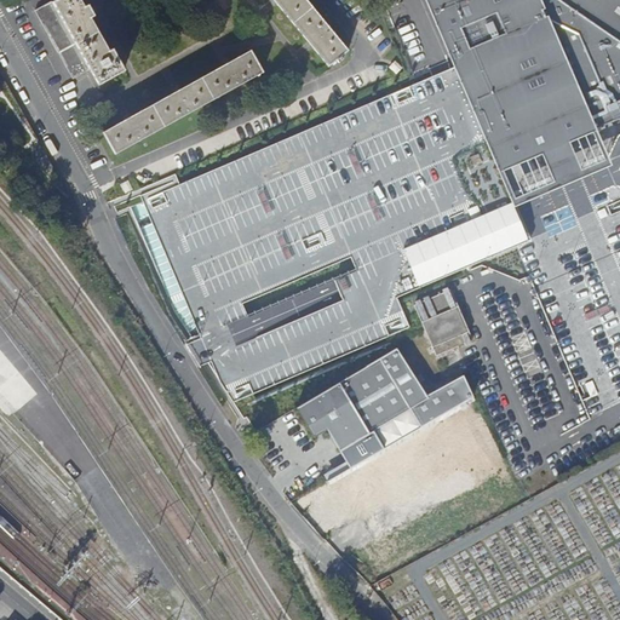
[(52,1),(36,11),(74,79),(90,69),(98,85),(125,70),(113,49),(108,51),(90,18),(93,16),(87,5),(84,7),(79,0),(56,0),(53,3),(52,1)]
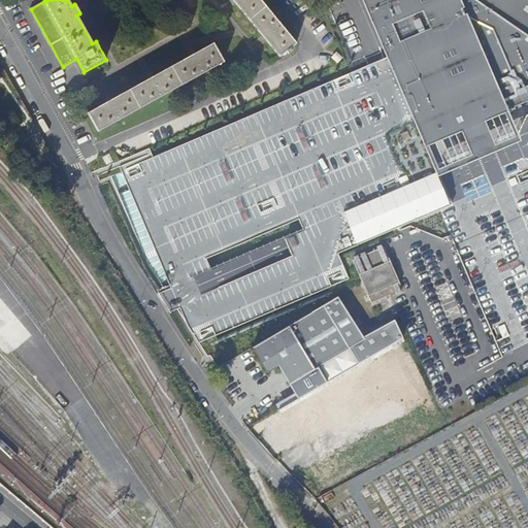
[(277,20),(260,0),(233,0),(234,0),(237,4),(263,36),(265,38),(267,40),(281,57),(297,43),(277,20)]
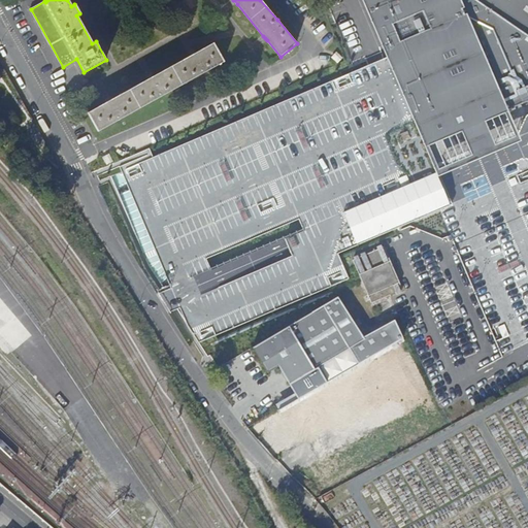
[(527,103),(527,0),(362,0),(427,146),(527,103)]
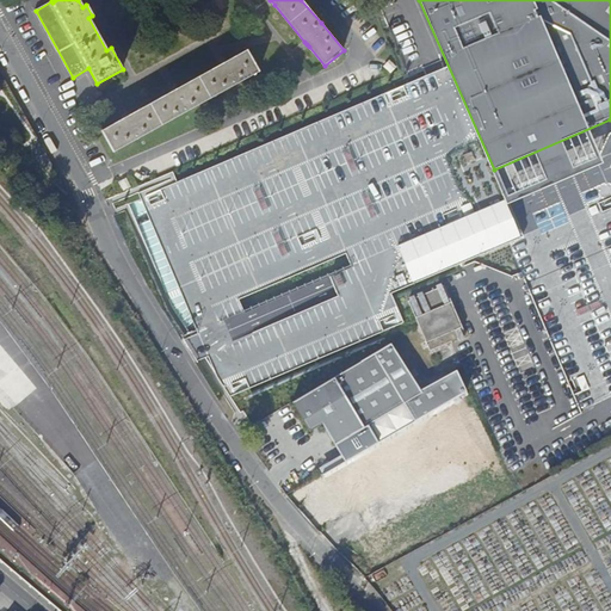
[(102,131),(113,152),(260,72),(248,50),(226,63),(223,65),(221,66),(179,88),(174,91),(173,92),(129,116),(125,118),(102,131)]
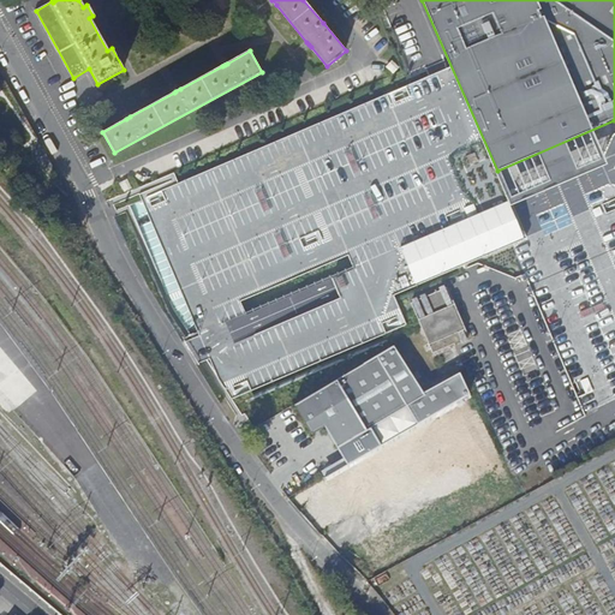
[(447,58),(425,67),(428,73),(449,65),(447,58)]
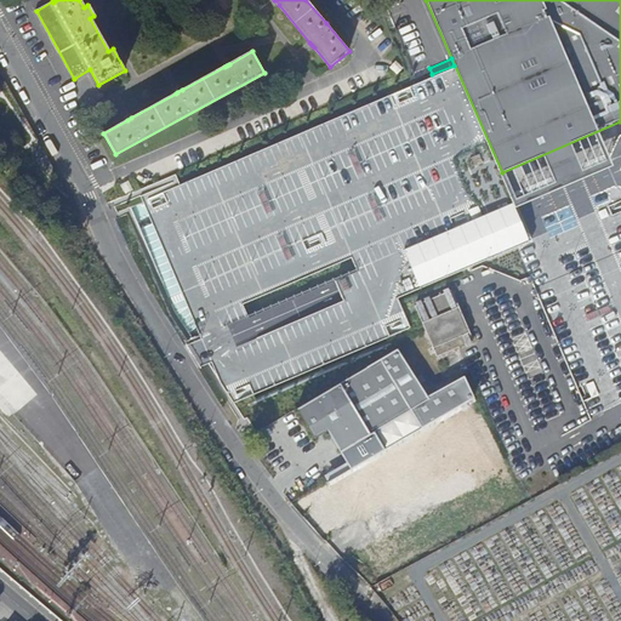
[(416,305),(438,355),(474,340),(453,290),(416,305)]
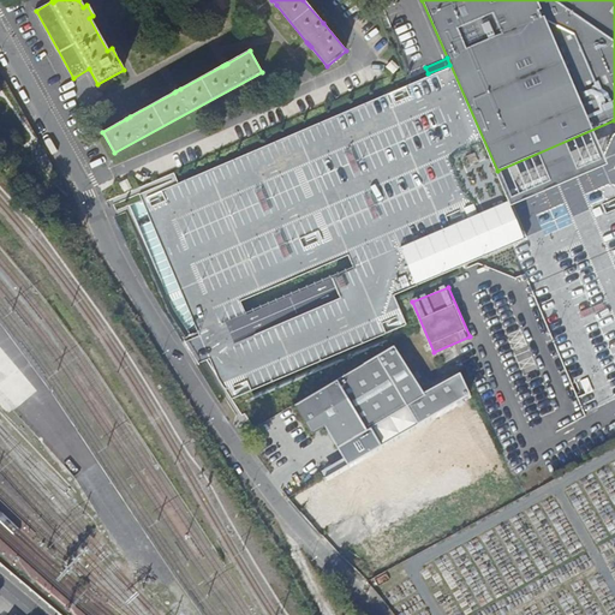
[(407,405),(418,423),(470,393),(460,371),(424,392),(394,345),(370,359),(294,404),(312,434),(326,425),(338,447),(407,405)]
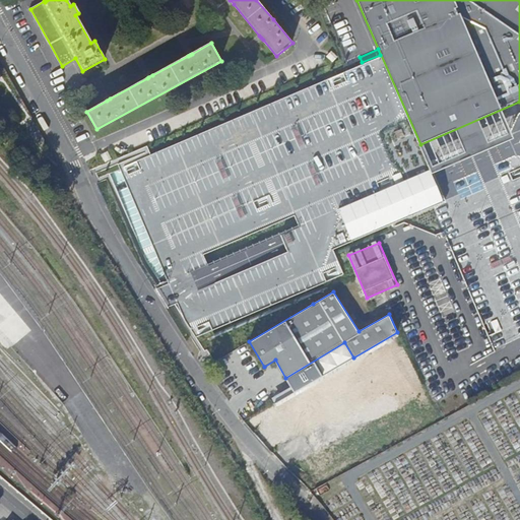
[(290,388),(272,396),(274,401),(293,393),(290,388)]
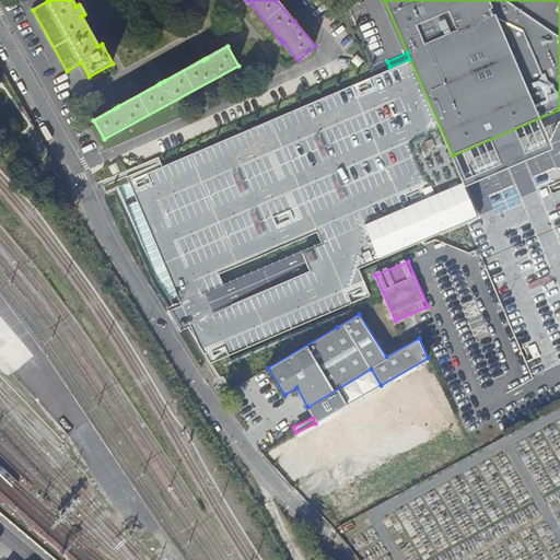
[(6,509),(1,513),(15,525),(20,521),(6,509)]
